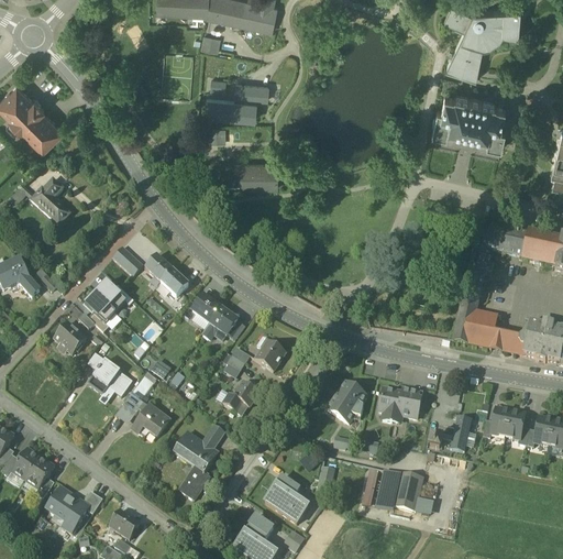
[(208,13),(209,11),(208,0),(156,0),(156,11),(191,12),(191,13),(207,13),(208,13)]
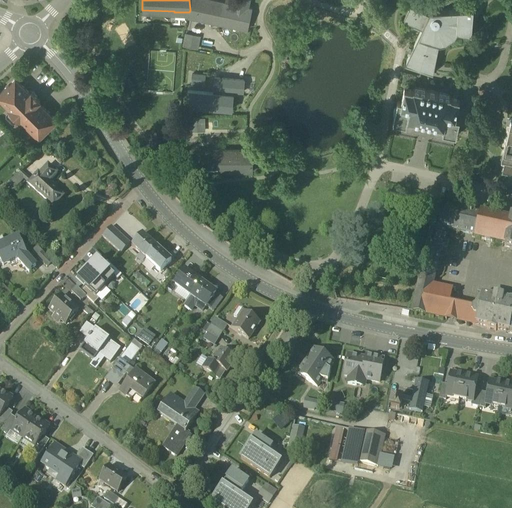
[(233,0),(233,1),(228,0),(189,0),(190,10),(196,11),(195,15),(200,17),(215,20),(247,26),(251,5),(247,4),(248,0),(233,0)]
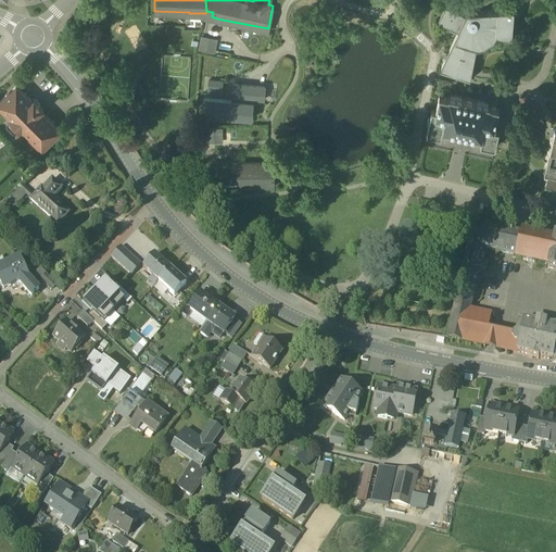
[(444,19),(444,16),(451,3),(445,1),(438,16),(444,19)]
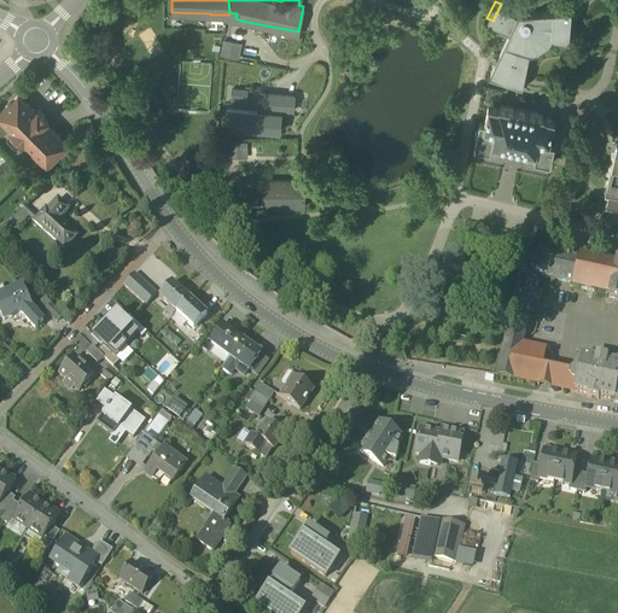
[(494,18),(509,27),(517,11),(503,5),(503,3),(502,3),(501,4),(494,18)]
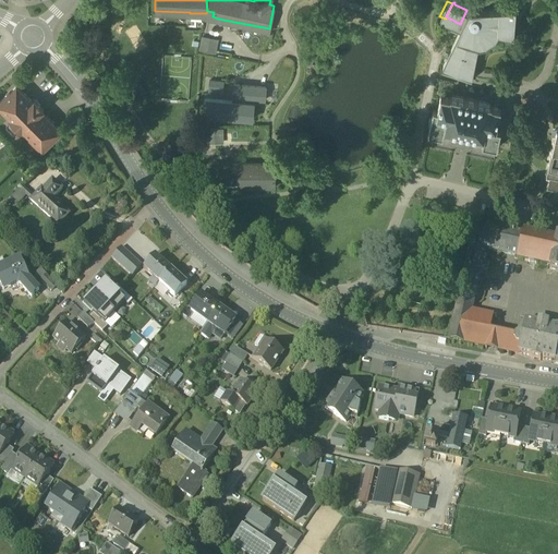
[(441,63),(471,74),(477,44),(483,43),(494,35),(498,28),(513,33),(516,5),(469,8),(466,10),(460,24),(460,25),(441,63)]
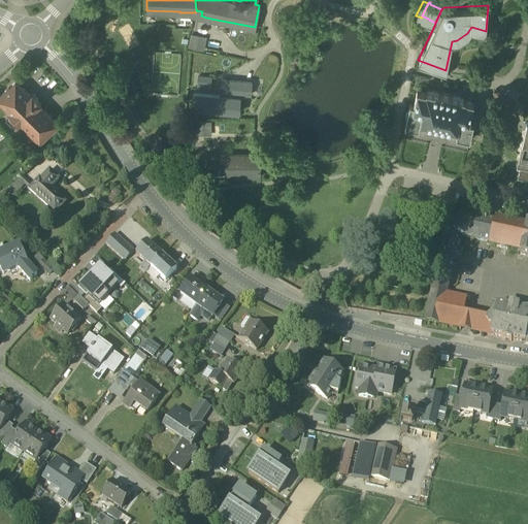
[(189,44),(203,47),(205,35),(191,32),(189,44)]
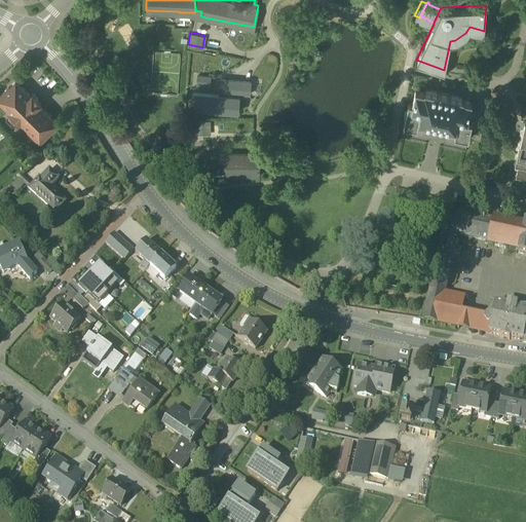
[(22,119),(39,137),(43,133),(44,134),(59,120),(39,101),(41,99),(32,89),(30,91),(16,77),(9,84),(8,83),(0,91),(0,98),(9,108),(8,109),(9,110),(19,118),(21,120),(22,119)]
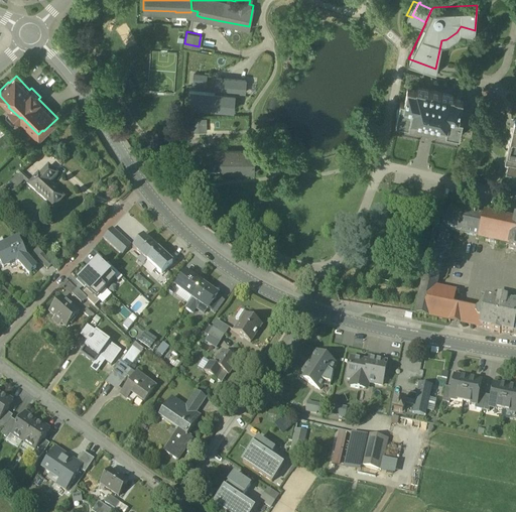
[(246,78),(216,76),(215,91),(188,89),(187,104),(234,107),(235,89),(245,89),(246,78)]
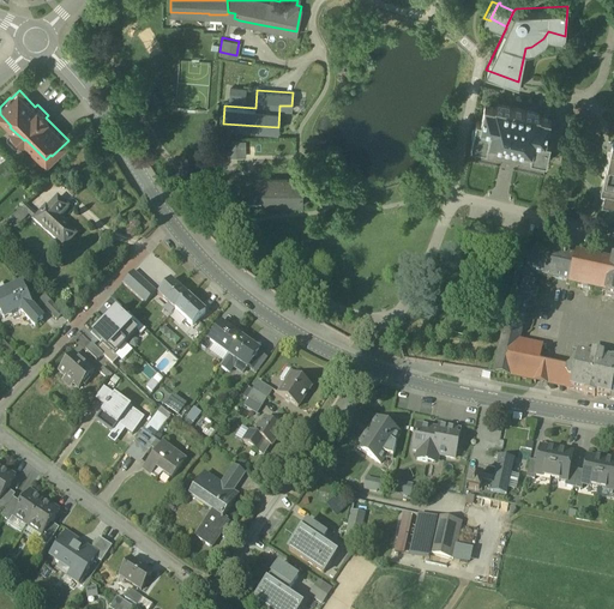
[(530,154),(546,157),(551,138),(546,137),(551,114),(540,112),(541,110),(524,107),(524,106),(511,103),(511,104),(495,101),(495,102),(485,100),(481,115),(476,114),(470,140),(487,144),(488,138),(531,148),(530,154)]
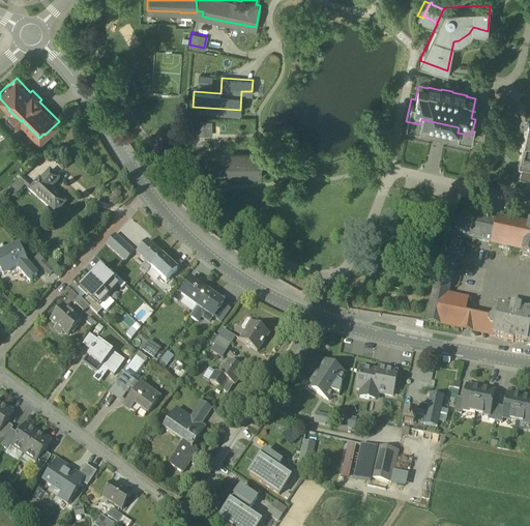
[(19,119),(9,111),(6,115),(6,118),(11,123),(15,123),(19,119)]
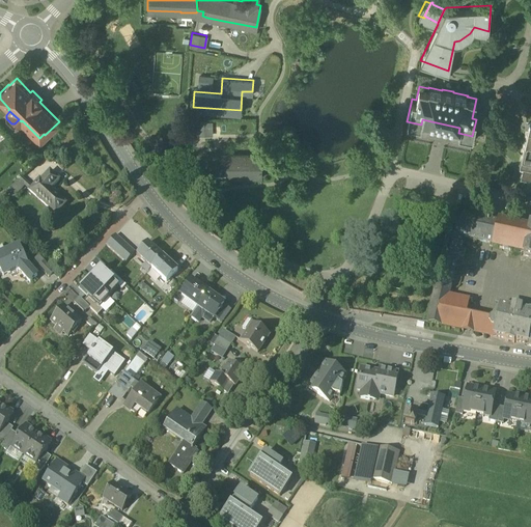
[(530,116),(529,117),(520,162),(523,162),(521,173),(530,175),(530,116)]
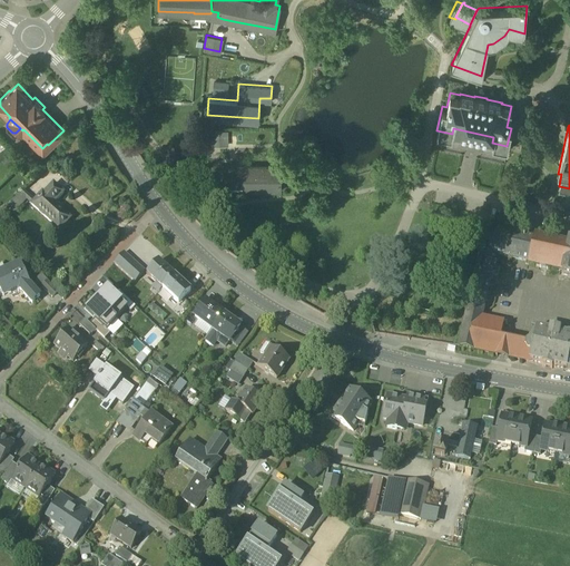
[(213,127),(213,142),(227,142),(226,126),(213,127)]
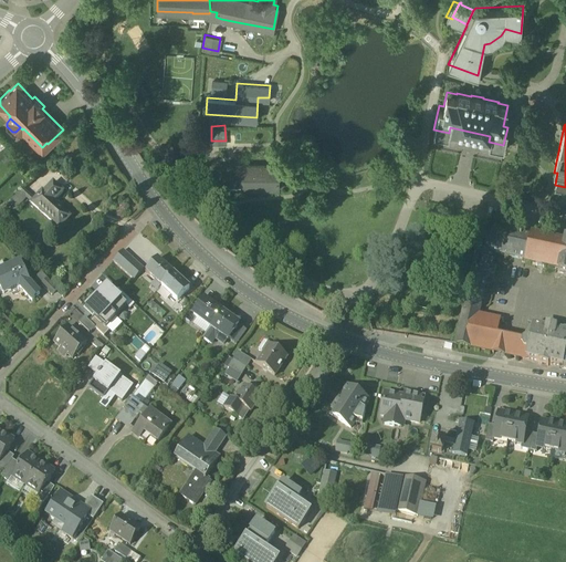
[(227,187),(243,187),(279,187),(279,164),(210,163),(210,185),(227,185),(227,187)]
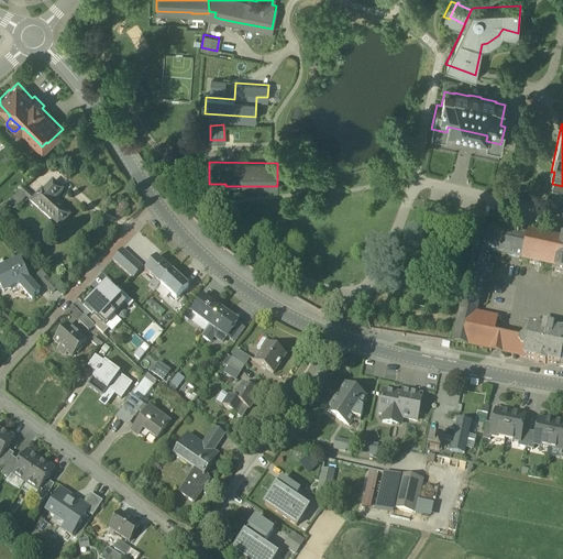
[(31,198),(55,220),(66,209),(54,198),(57,195),(56,195),(63,187),(53,177),(43,188),(42,187),(31,198)]
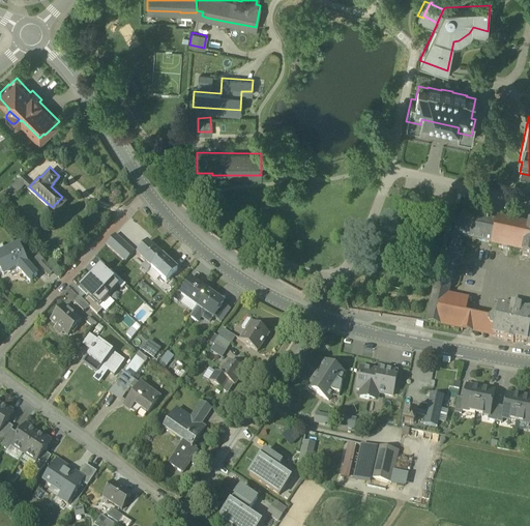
[(6,191),(12,196),(27,179),(21,174),(6,191)]
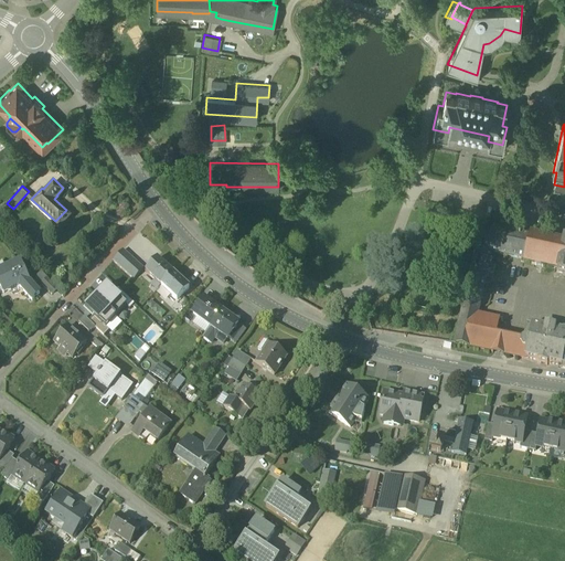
[(71,213),(66,210),(55,221),(60,225),(71,213)]
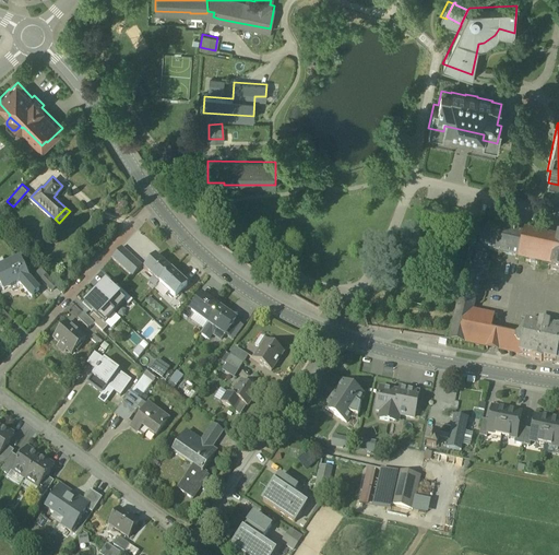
[(487,246),(518,252),(523,229),(476,220),(471,243),(487,246)]
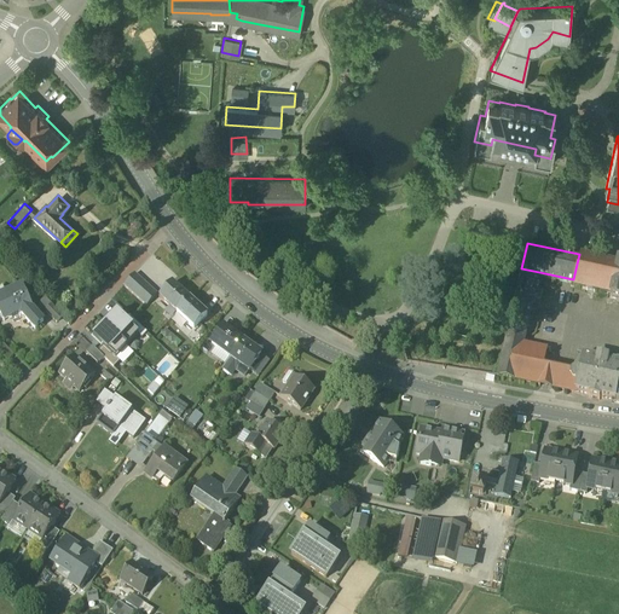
[(579,252),(579,254),(573,279),(577,281),(576,284),(612,291),(612,295),(618,296),(618,256),(617,260),(579,252)]
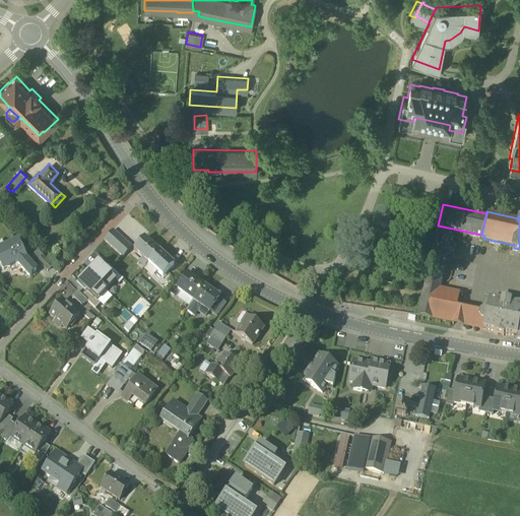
[(440,286),(453,229),(438,226),(425,283),(440,286)]
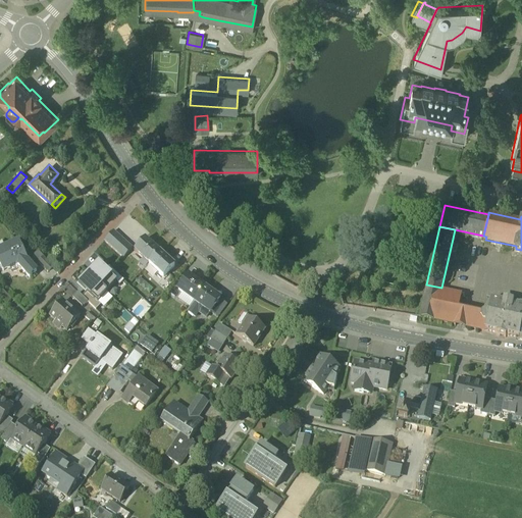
[(105,238),(123,255),(133,245),(114,227),(105,238)]
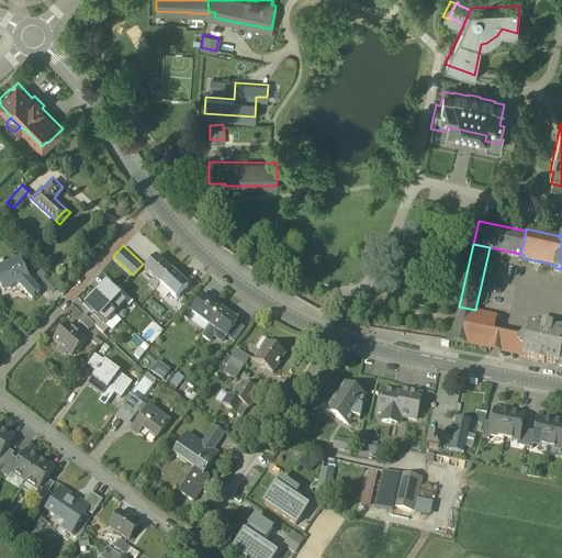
[(145,266),(160,280),(172,268),(156,253),(145,266)]
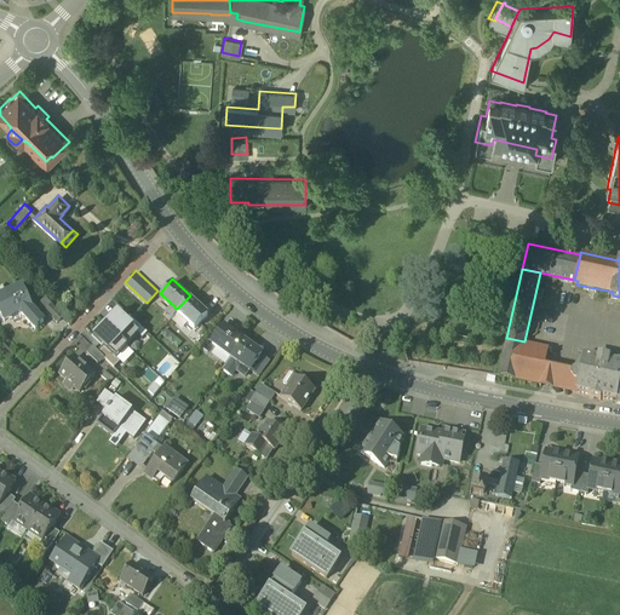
[(21,310),(35,326),(44,319),(32,305),(22,283),(5,291),(6,292),(0,294),(0,308),(5,306),(9,315),(21,310)]
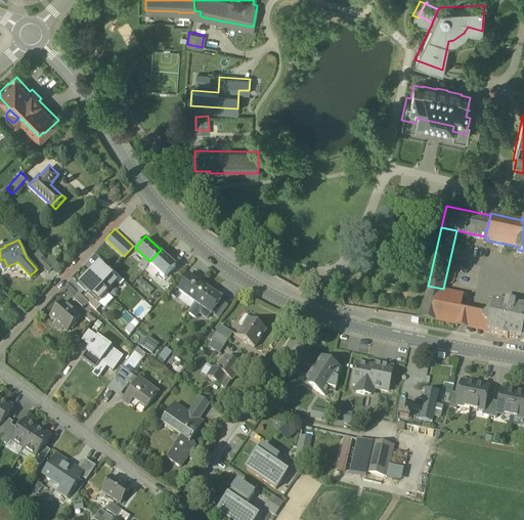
[(33,254),(38,260),(43,255),(37,249),(33,254)]
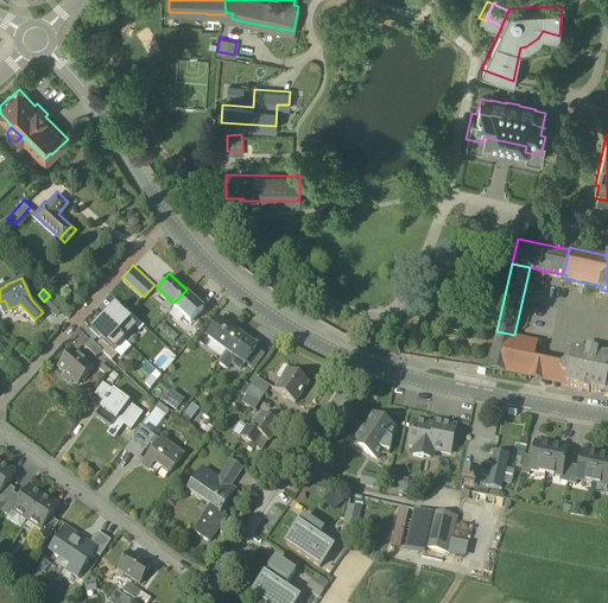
[(203,305),(187,290),(173,303),(190,319),(203,305)]
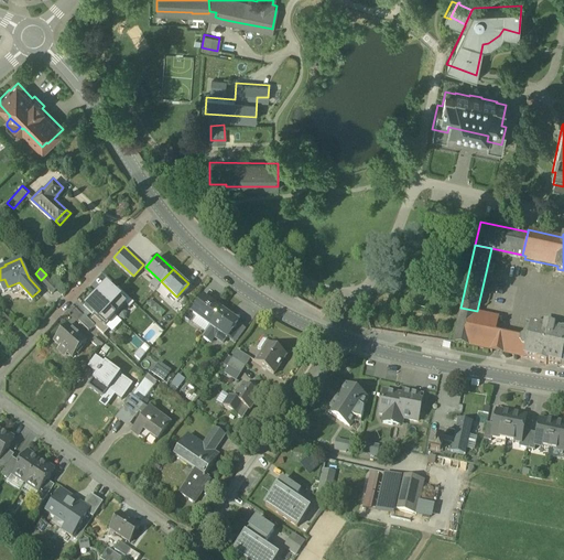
[(46,275),(41,280),(51,291),(56,284),(46,275)]
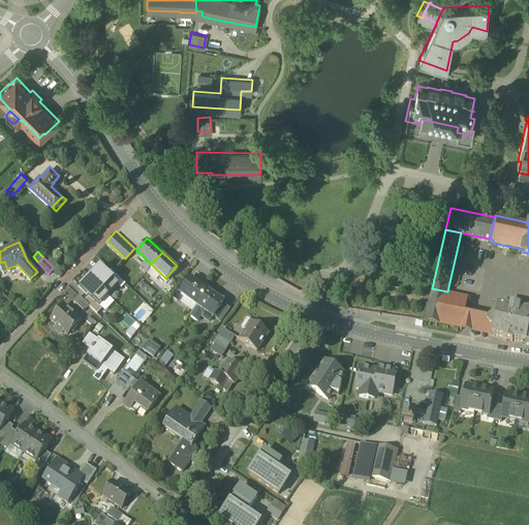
[(109,272),(99,264),(89,274),(109,292),(118,283),(119,282),(109,272)]
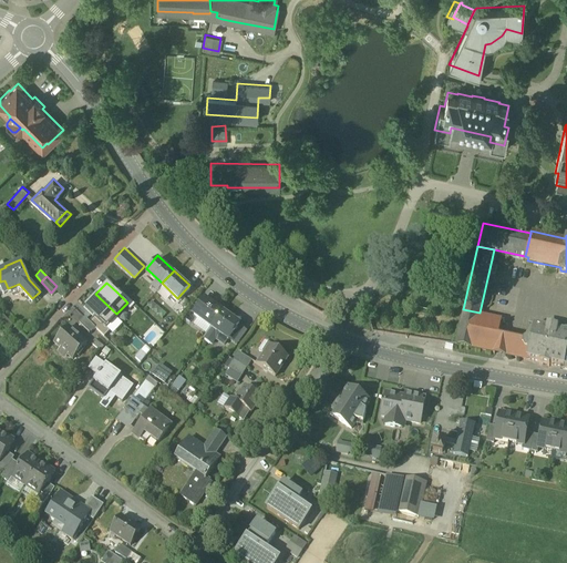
[(121,287),(116,292),(127,303),(126,304),(130,306),(135,300),(121,287)]
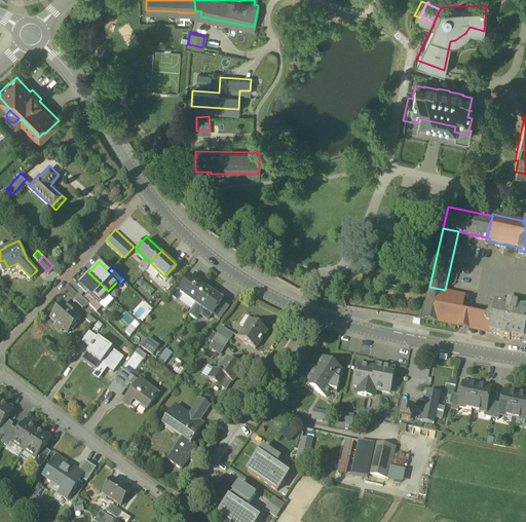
[(108,291),(88,272),(79,283),(87,291),(98,301),(99,301),(108,291)]
